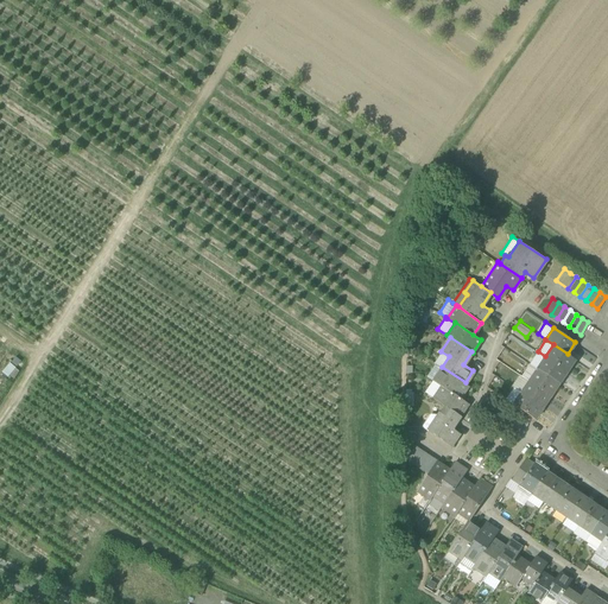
[(553,344),(545,356),(567,370),(575,358),(568,354),(553,344)]
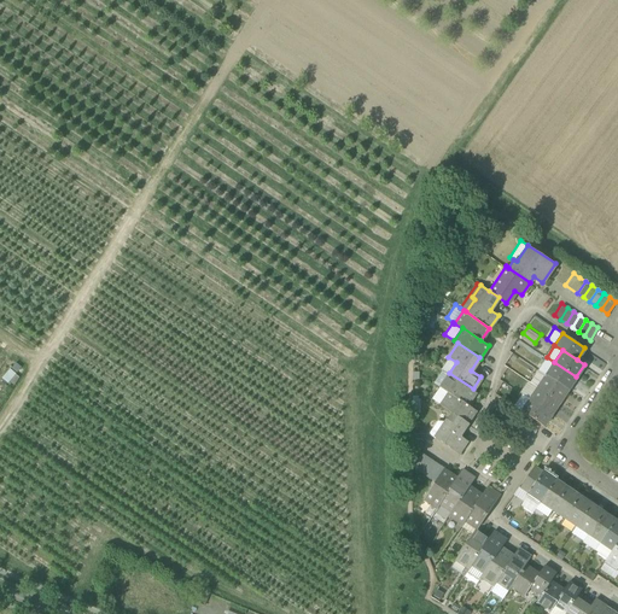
[(449,373),(456,362),(448,357),(441,368),(442,369),(449,373)]
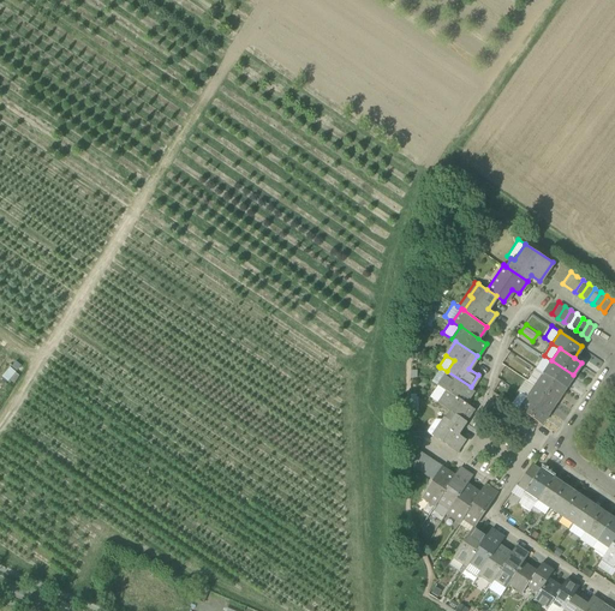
[(536,367),(543,372),(551,360),(544,355),(536,367)]
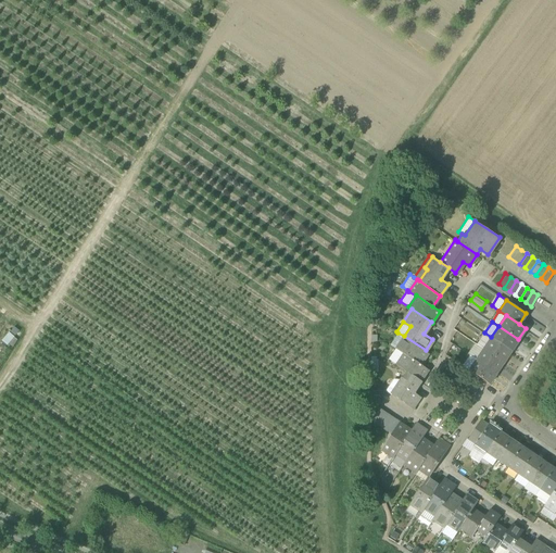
[(498,326),(491,337),(510,350),(518,339),(498,326)]
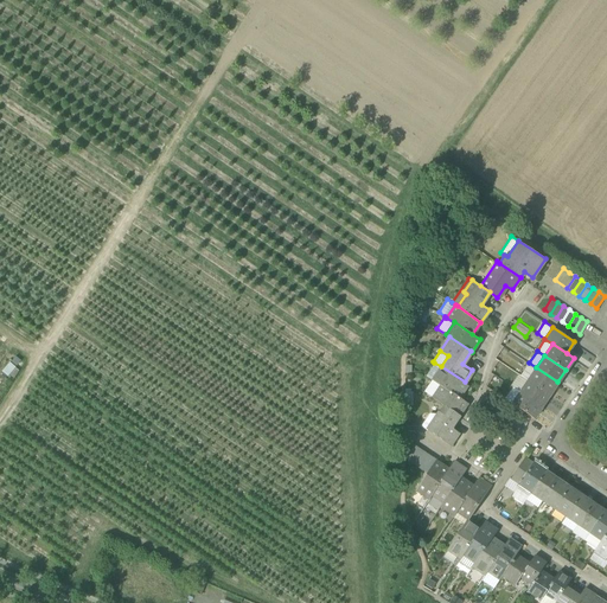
[(433,378),(441,366),(434,363),(426,374),(433,378)]
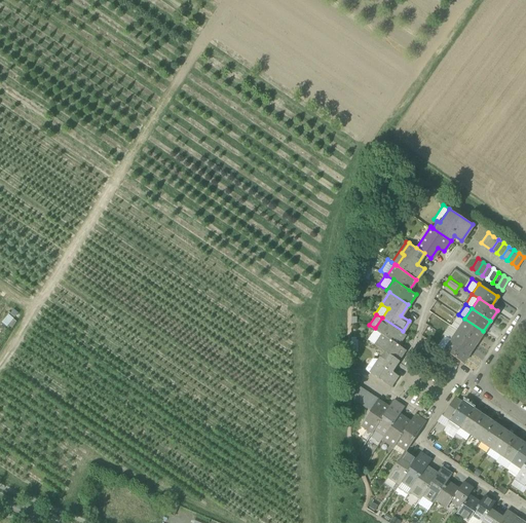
[(464,319),(458,314),(451,325),(457,329),(464,319)]
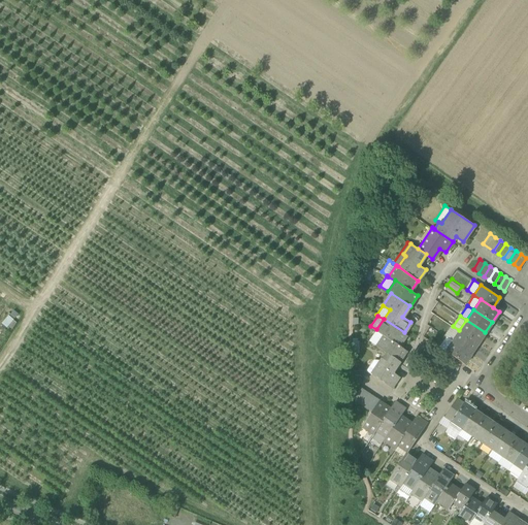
[(376,330),(384,334),(399,345),(406,334),(404,332),(384,319),(376,329),(376,330)]
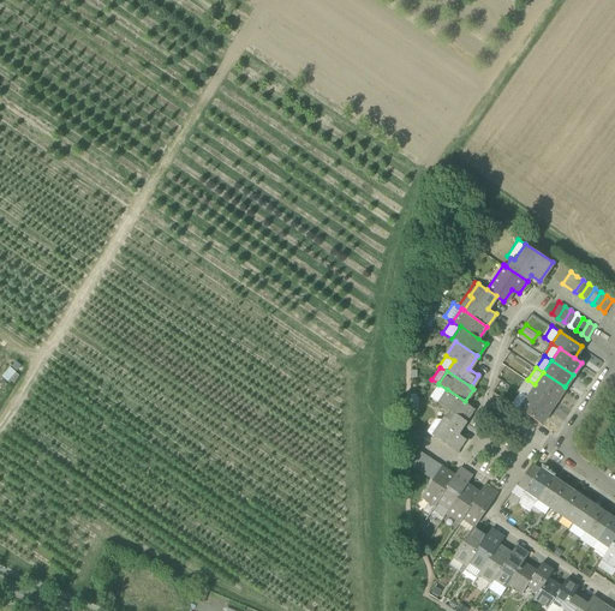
[(543,372),(535,384),(557,399),(565,387),(543,372)]
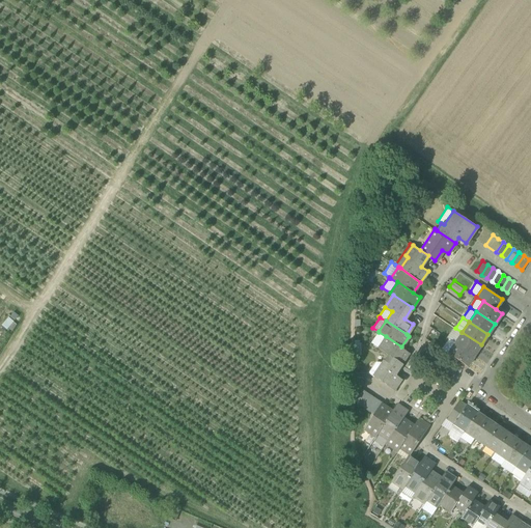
[(455,342),(462,332),(455,328),(453,326),(447,336),(448,337),(455,342)]
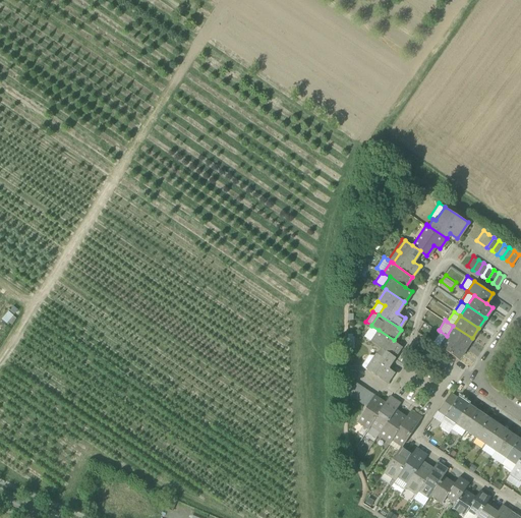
[(453,326),(447,336),(465,348),(472,338),(453,326)]
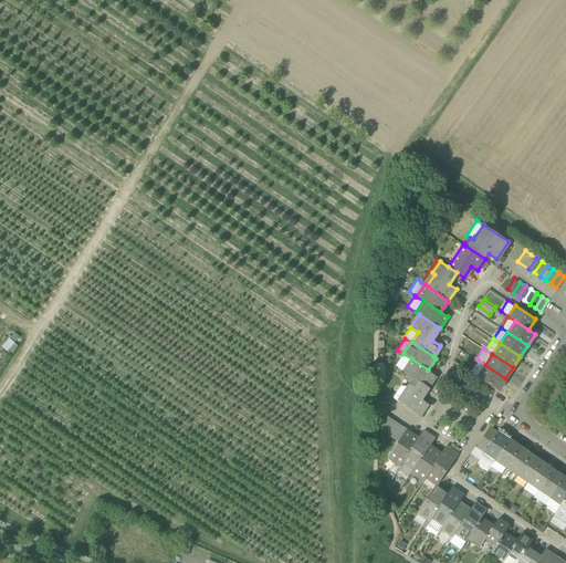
[(436,375),(428,369),(411,358),(404,371),(413,377),(428,387),(436,375)]
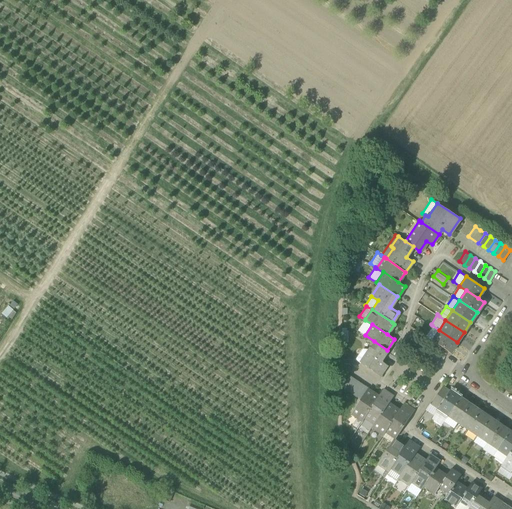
[(432,340),(439,330),(432,325),(425,335),(432,340)]
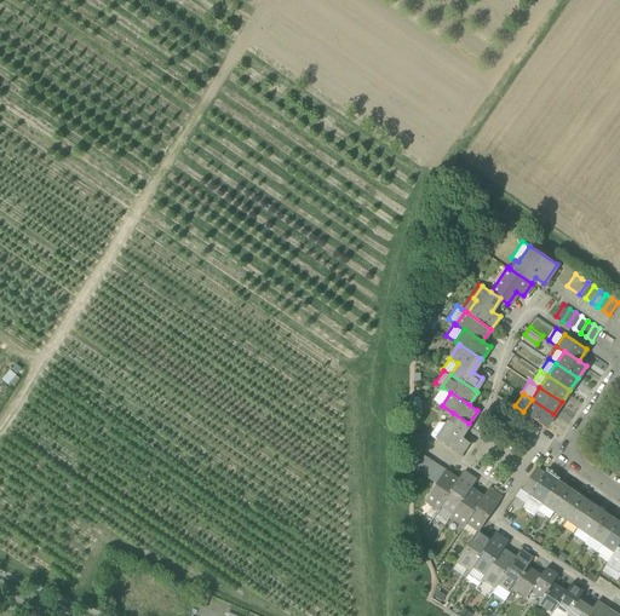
[(545,426),(554,414),(532,399),(523,412),(545,426)]
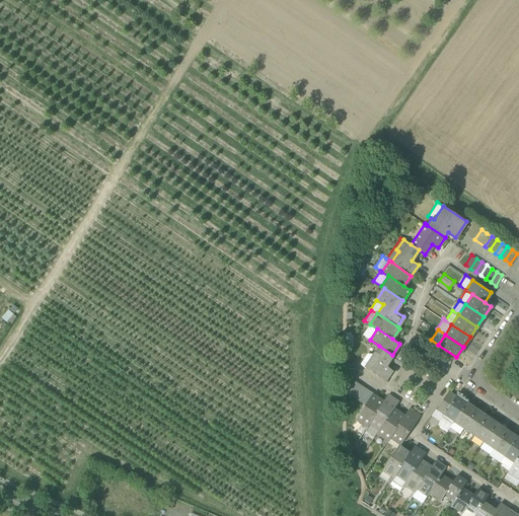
[(385,357),(388,359),(392,355),(379,346),(375,352),(384,358),(385,357)]
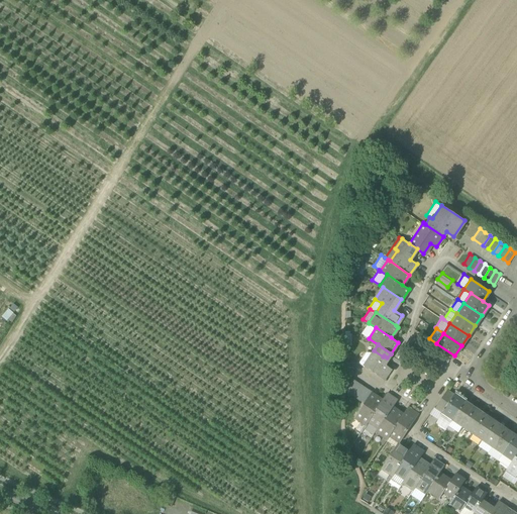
[(358,362),(383,379),(391,368),(384,363),(387,357),(384,355),(383,356),(374,350),(373,351),(366,351),(358,362)]
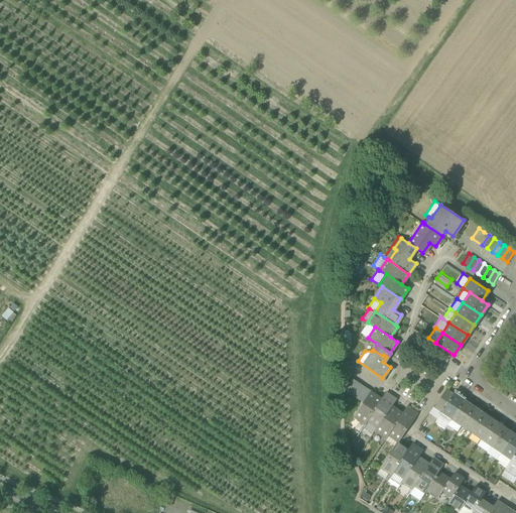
[(352,377),(356,366),(344,366),(344,388),(352,377)]
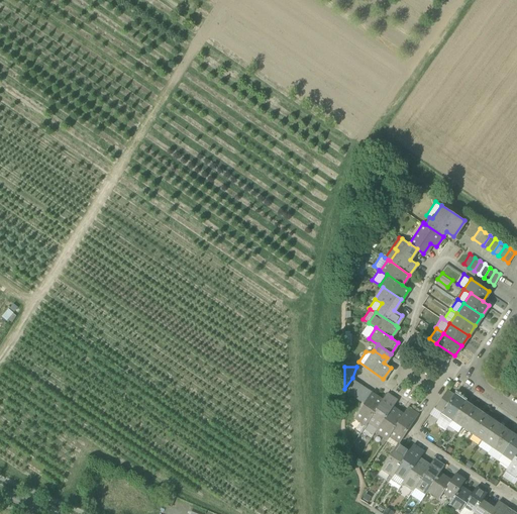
[(358,398),(364,402),(371,392),(372,390),(352,378),(344,389),(358,398)]
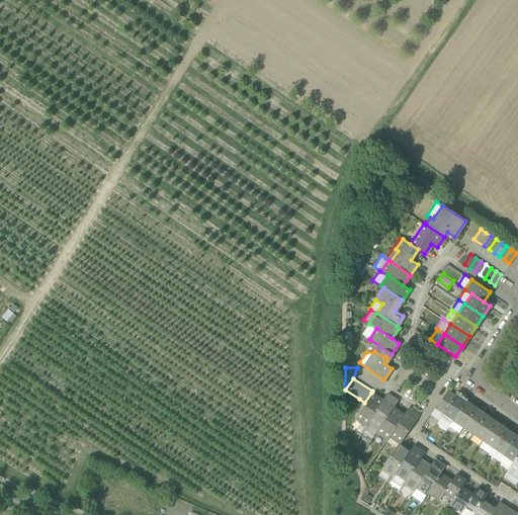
[(442,412),(443,412),(454,395),(447,390),(436,407),(442,412)]
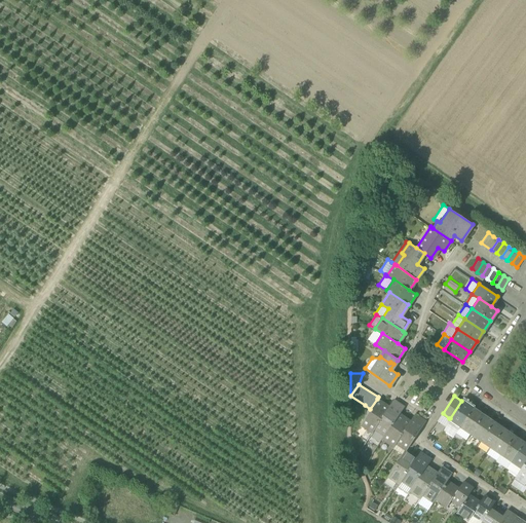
[(372,431),(374,427),(384,412),(381,410),(385,404),(377,399),(370,409),(361,423),(372,431)]
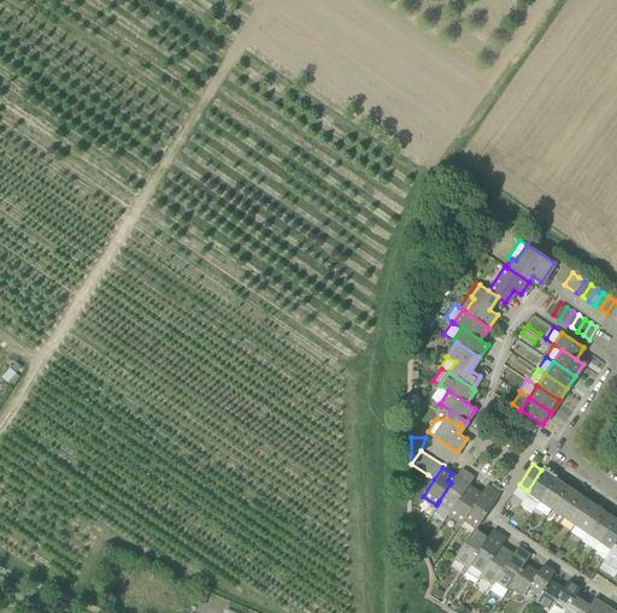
[(439,501),(451,508),(468,484),(472,476),(460,467),(456,476),(452,473),(447,481),(451,483),(439,501)]
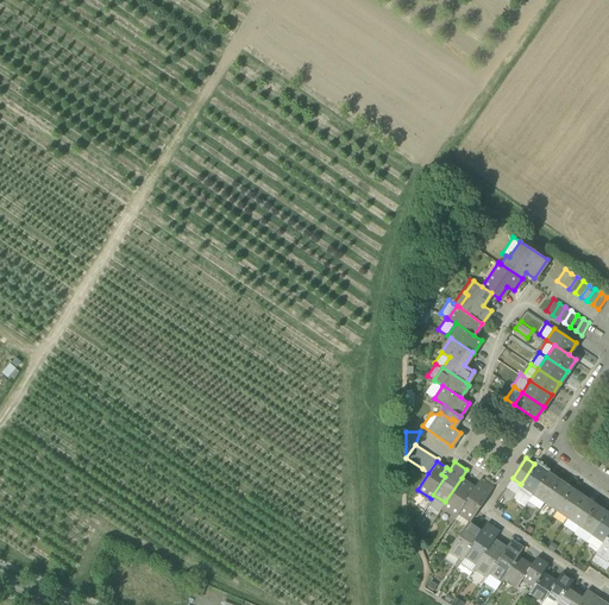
[(521,485),(532,492),(547,471),(535,462),(534,464),(521,484),(520,484),(521,485)]
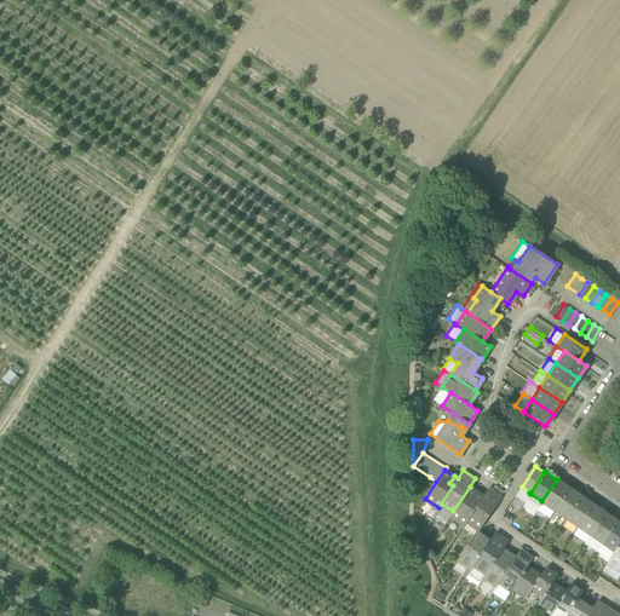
[(541,501),(554,510),(569,488),(557,479),(541,501)]
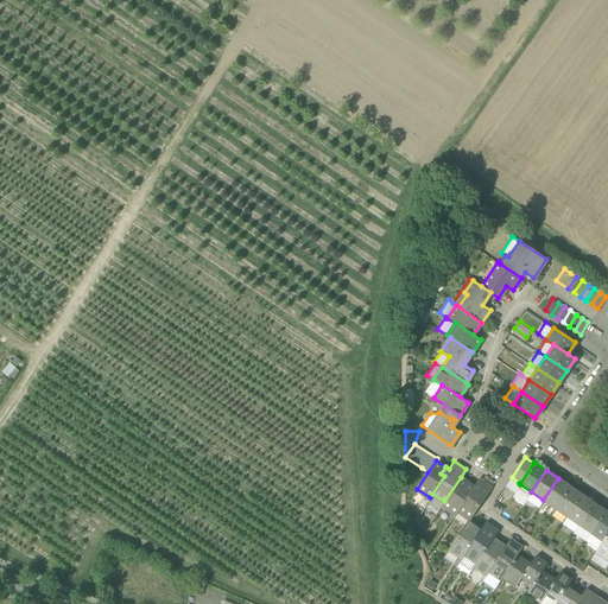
[(455,514),(457,510),(469,493),(464,490),(470,483),(461,477),(444,501),(442,506),(455,514)]
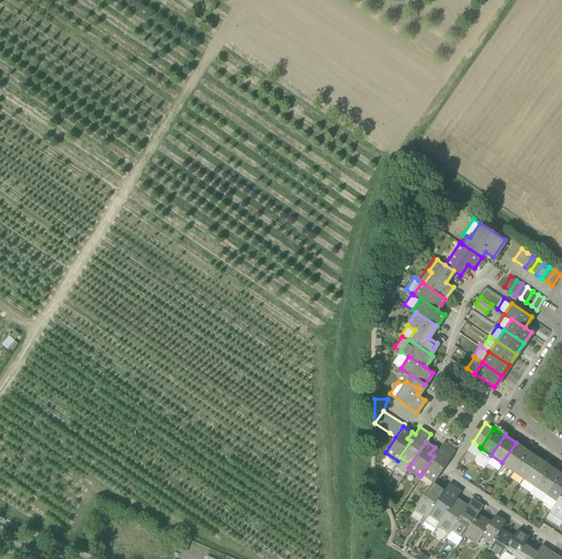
[(438,449),(435,447),(429,454),(434,456),(423,472),(434,480),(454,449),(442,442),(438,449)]
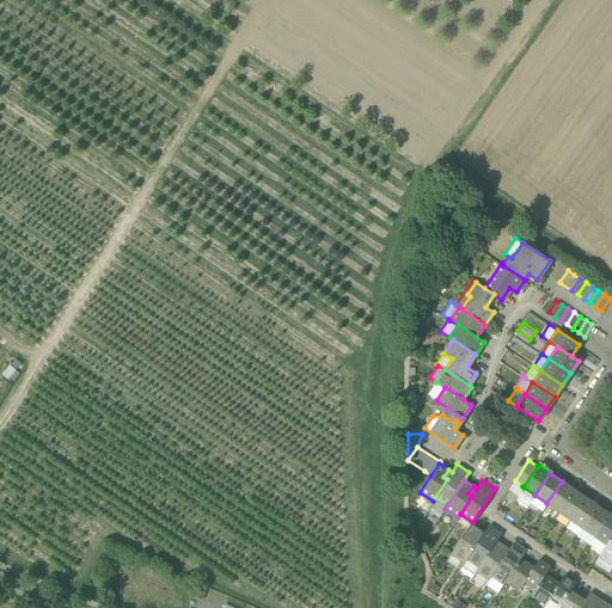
[(522,486),(515,480),(514,480),(508,487),(518,493),(522,486)]
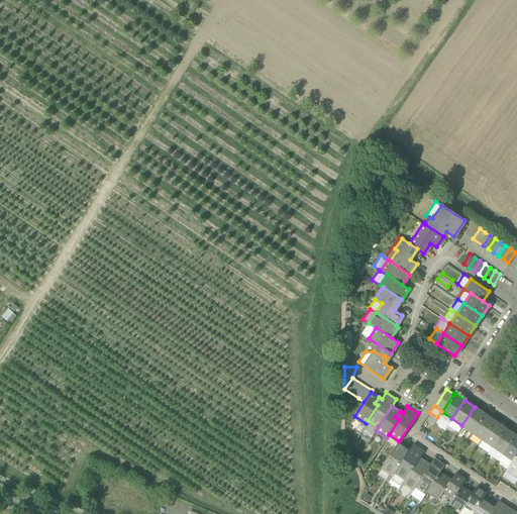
[(461,425),(472,432),(485,413),(475,407),(461,425)]
